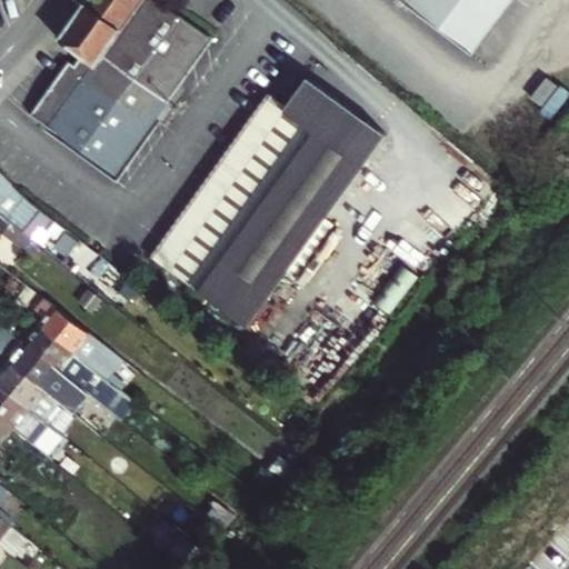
[(116,177),(216,41),(160,0),(95,0),(89,8),(85,6),(58,40),(80,56),(75,63),(69,60),(30,113),(116,177)]
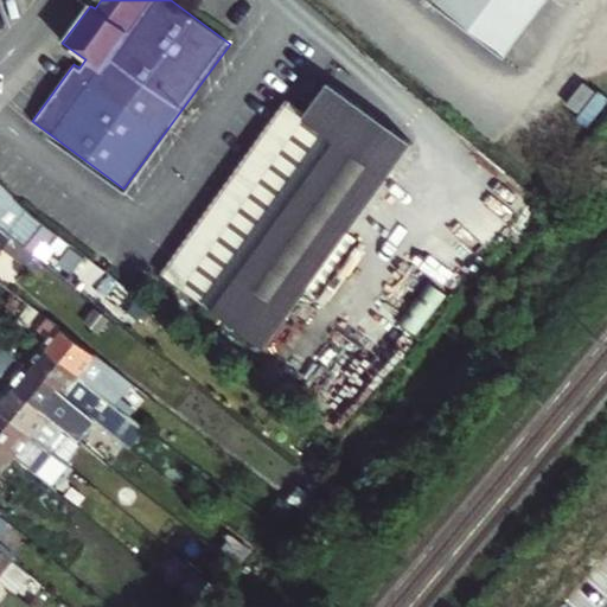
[(425,0),(502,59),(547,0),(425,0)]
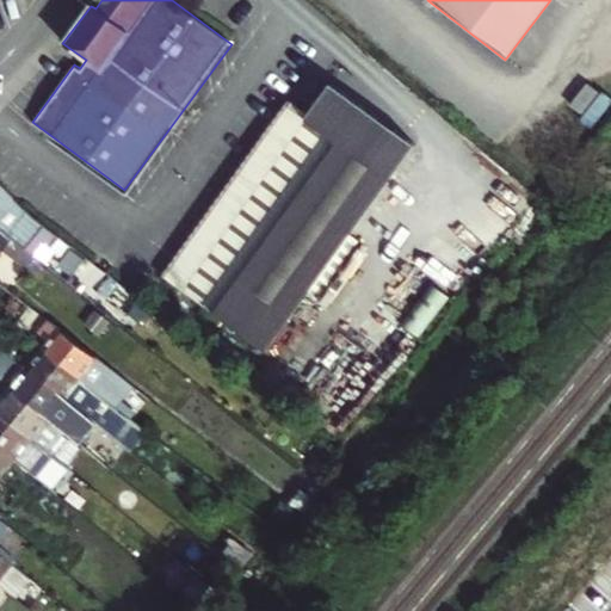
[(288,99),(183,244),(288,320),(308,291),(316,296),(356,240),(349,235),(412,146),(328,84),(308,113),(288,99)]
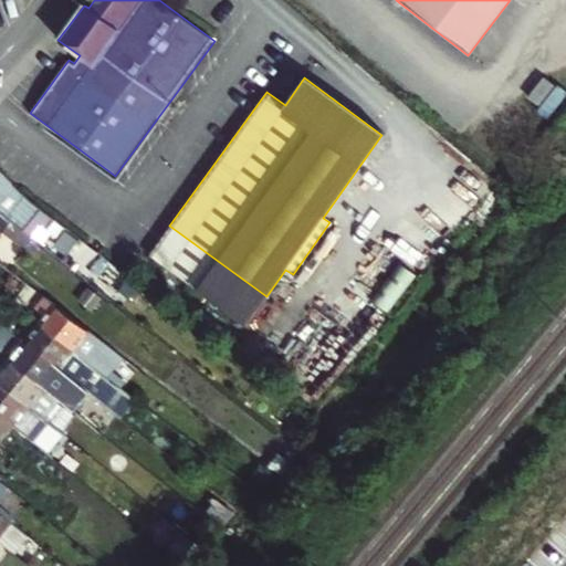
[(542,81),(526,100),(535,107),(551,87),(542,81)]
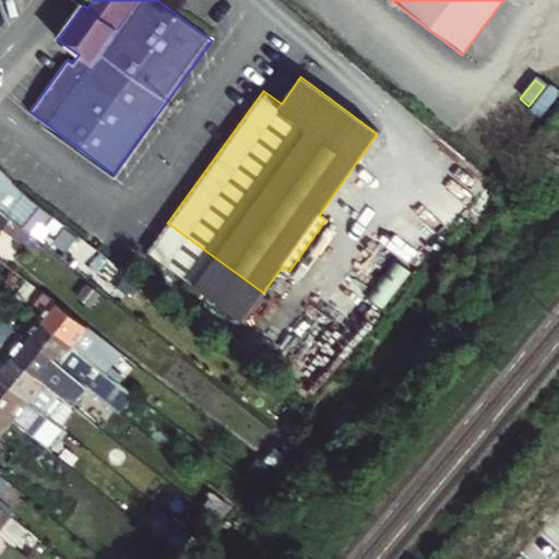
[(0,167),(0,207),(10,215),(14,219),(32,234),(42,222),(47,226),(55,216),(34,199),(0,167)]
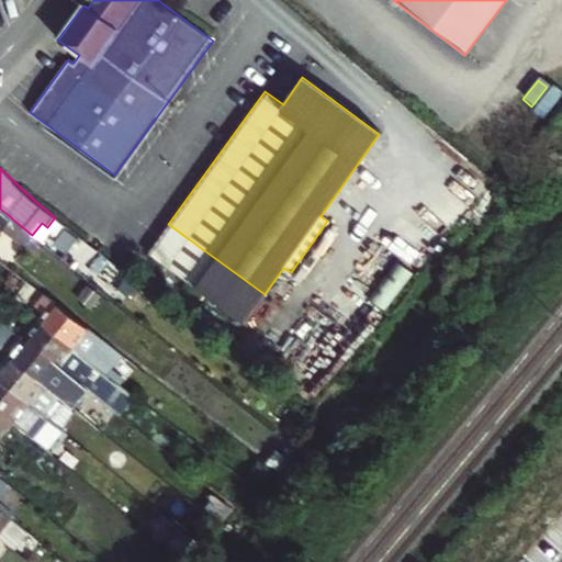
[(10,216),(0,209),(0,229),(2,227),(25,246),(33,236),(32,235),(14,221),(10,216)]
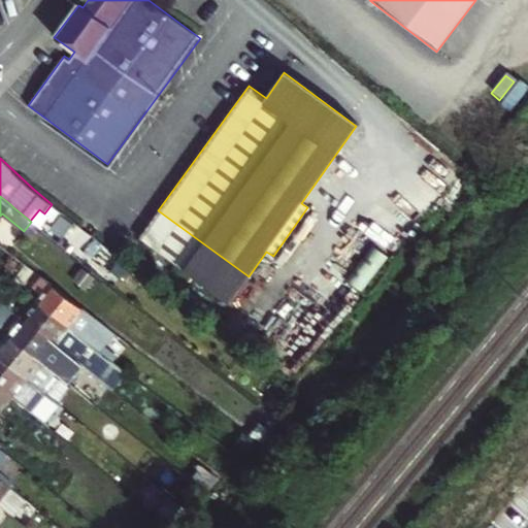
[(158,210),(139,235),(231,301),(249,276),(158,210)]
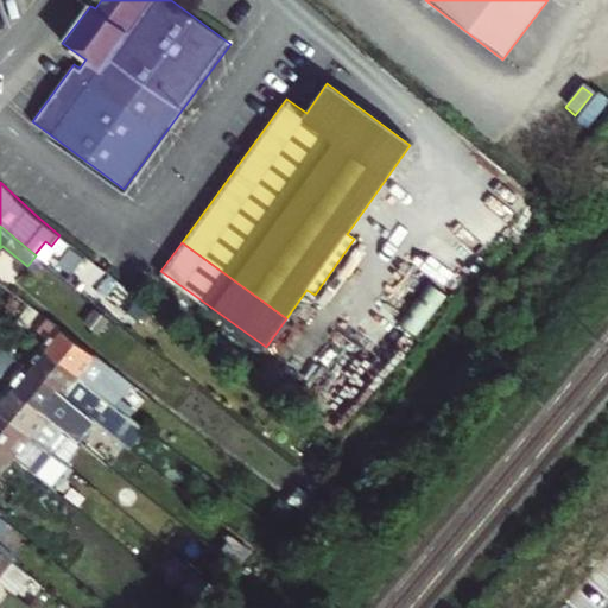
[(16,325),(23,331),(38,314),(31,309),(16,325)]
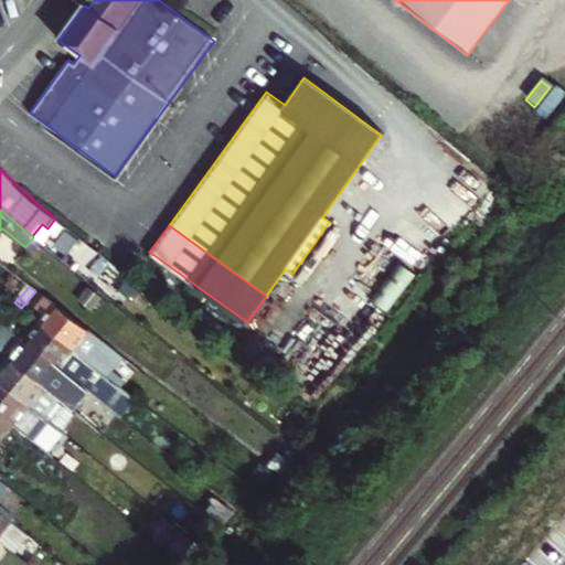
[(120,356),(44,298),(35,309),(44,317),(40,322),(116,385),(120,379),(109,371),(120,356)]
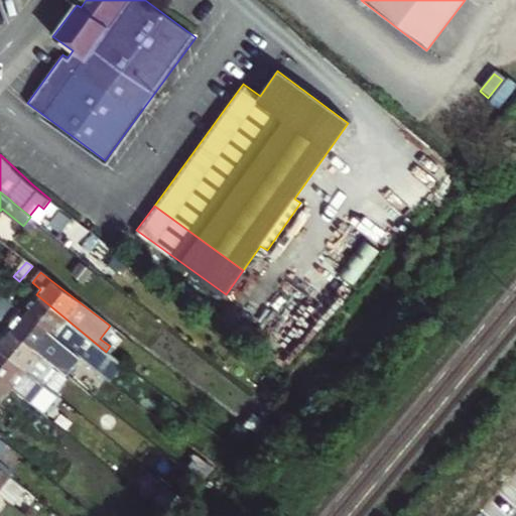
[(6,284),(0,290),(0,292),(8,299),(22,283),(19,281),(13,276),(6,284)]
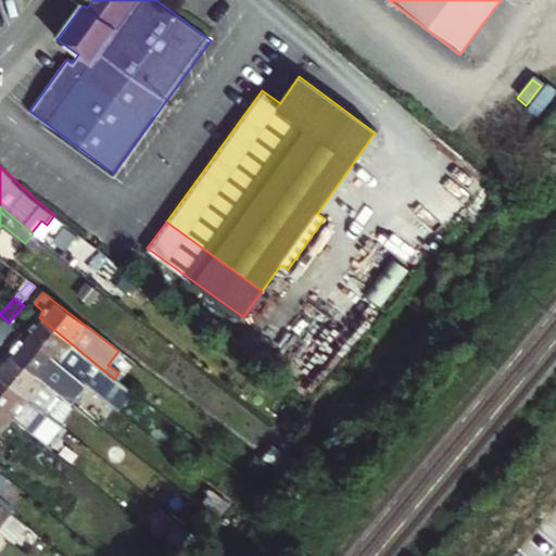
[(0,337),(10,325),(0,317),(0,337)]
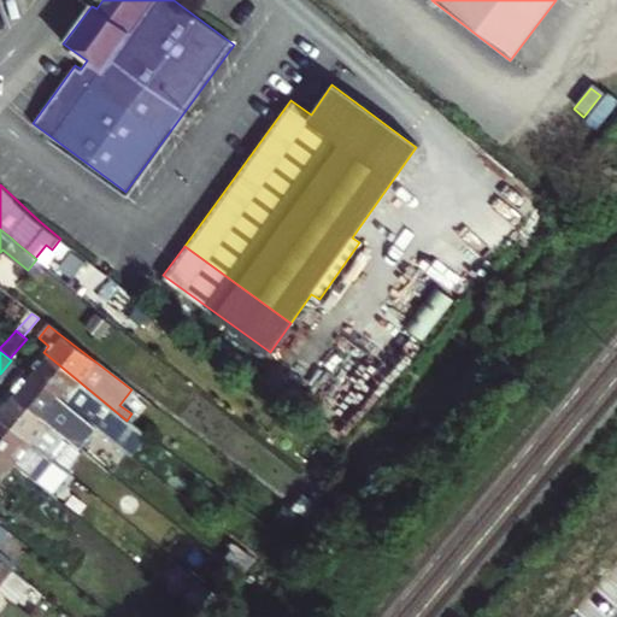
[(127,421),(43,352),(27,371),(111,440),(127,452),(144,433),(127,421)]
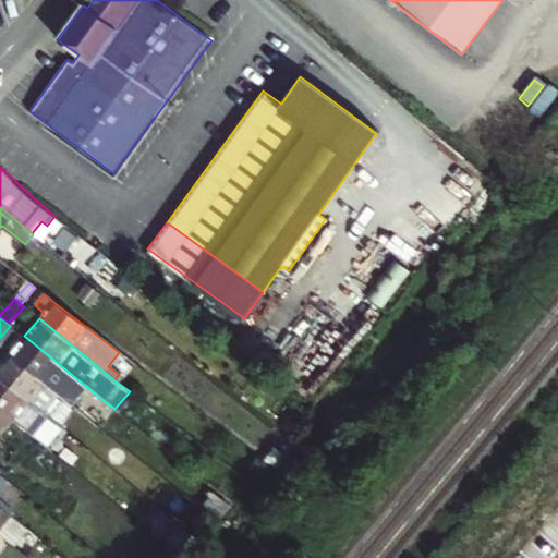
[(100,398),(24,336),(8,356),(73,408),(85,417),(100,398)]
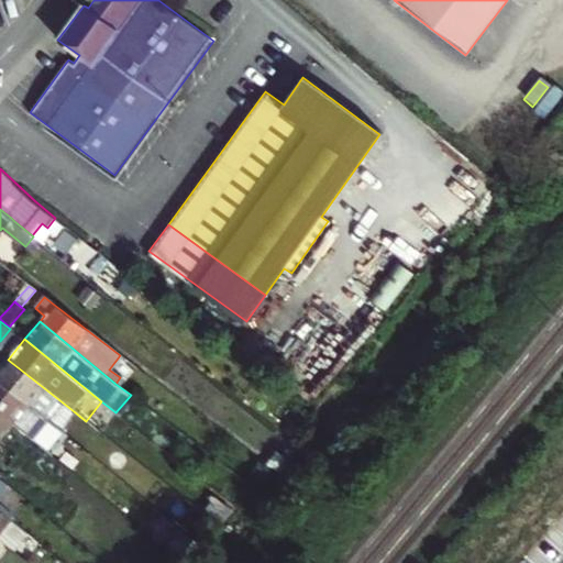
[(8,360),(0,368),(0,383),(46,421),(58,431),(74,411),(8,360)]
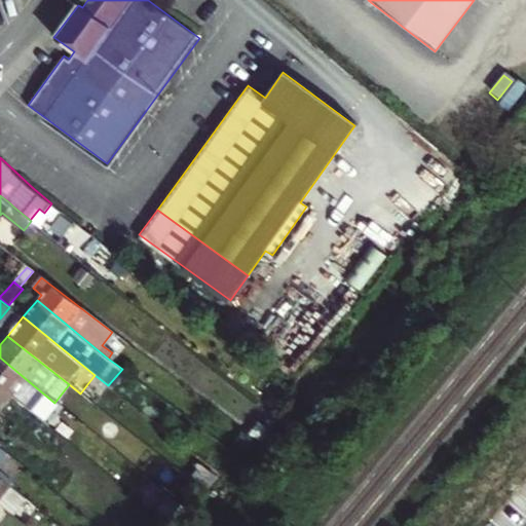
[(0,358),(0,386),(11,396),(30,411),(43,393),(0,358)]
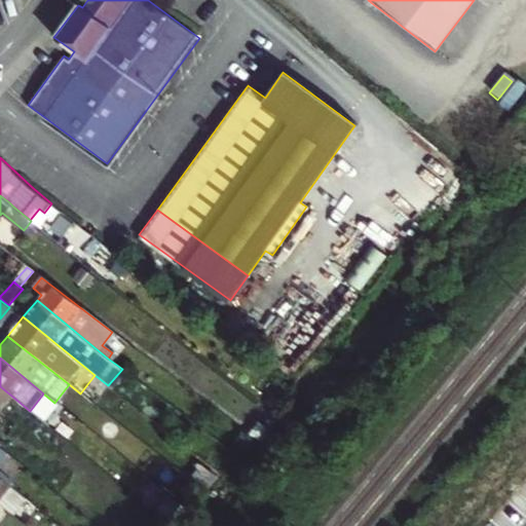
[(0,408),(11,396),(0,386),(0,408)]
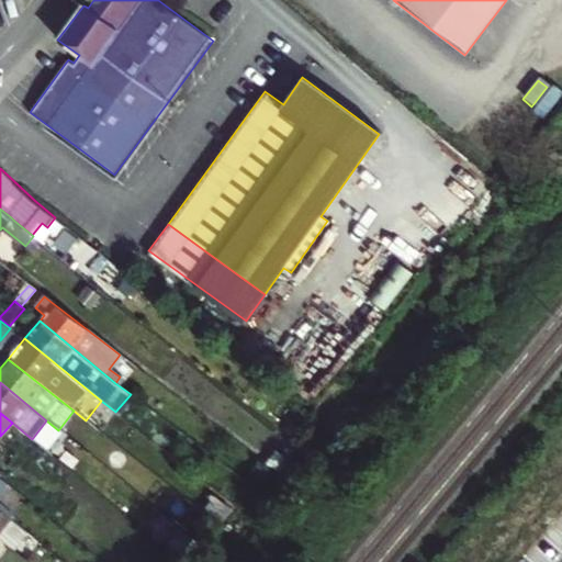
[(0,510),(0,532),(11,520),(0,510)]
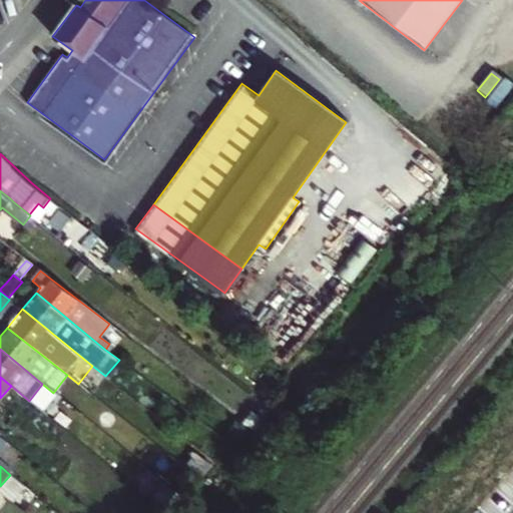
[(10,475),(0,486),(0,492),(12,502),(24,487),(10,475)]
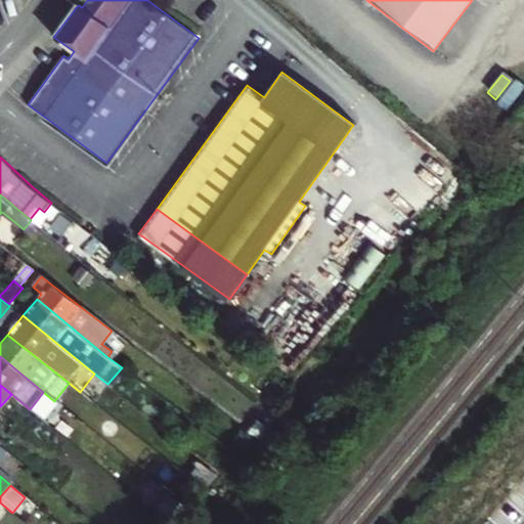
[(170,499),(161,511),(168,517),(177,506),(170,499)]
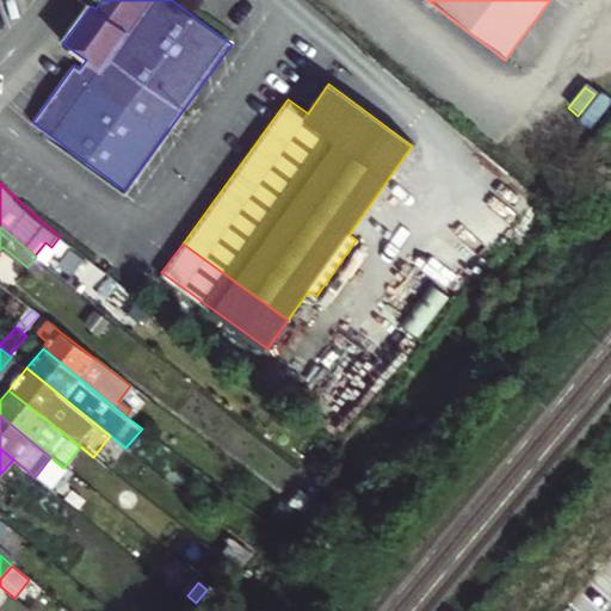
All buildings are outlined.
